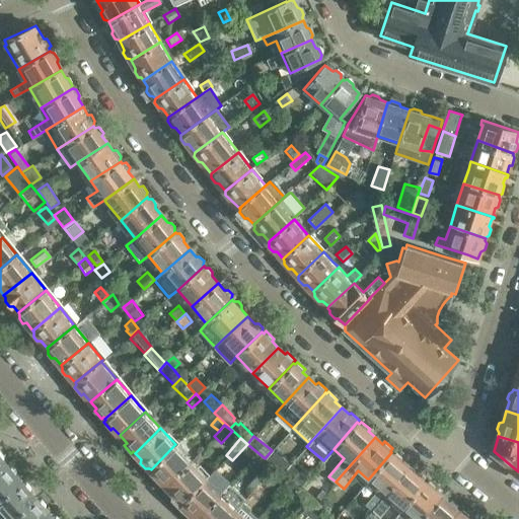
[(175,444),(151,469),(151,470),(150,474),(155,479),(160,478),(166,486),(191,459),(175,444)]
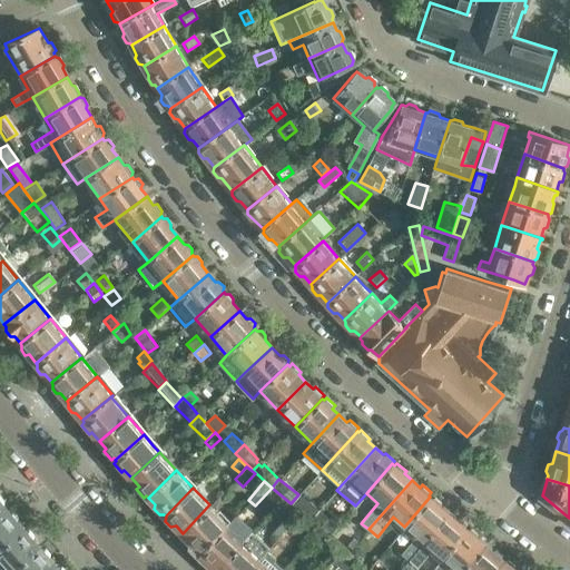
[(298,494),(291,503),(310,520),(318,510),(298,494)]
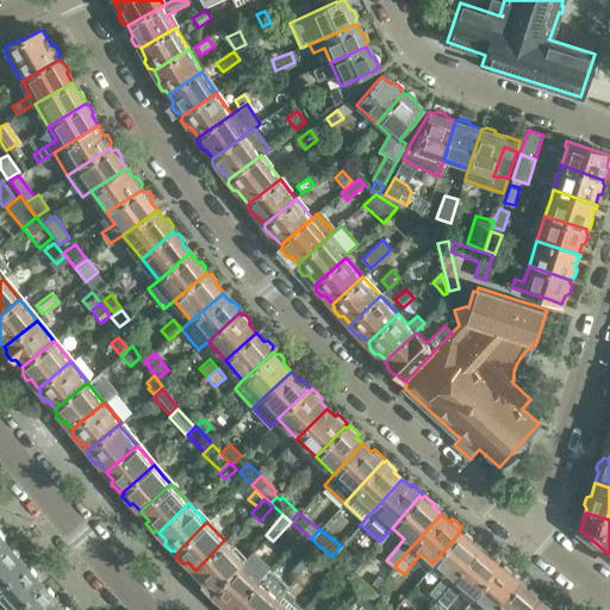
[(460,531),(433,564),(446,574),(429,592),(439,599),(453,580),(480,548),(472,541),(474,537),(464,529),(461,533),(460,531)]
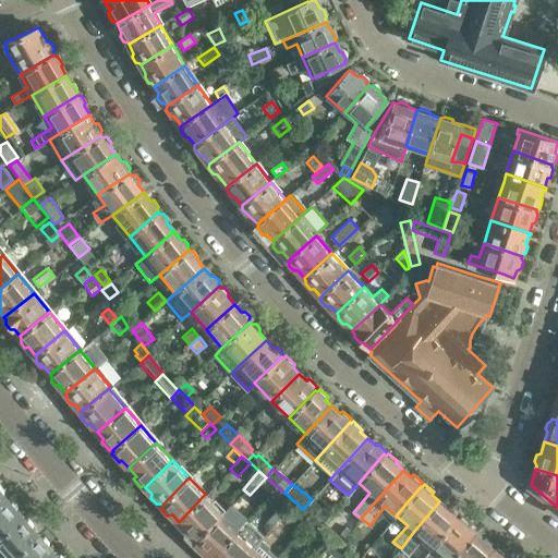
[(205,494),(179,522),(186,530),(185,534),(194,543),(222,512),(205,494)]
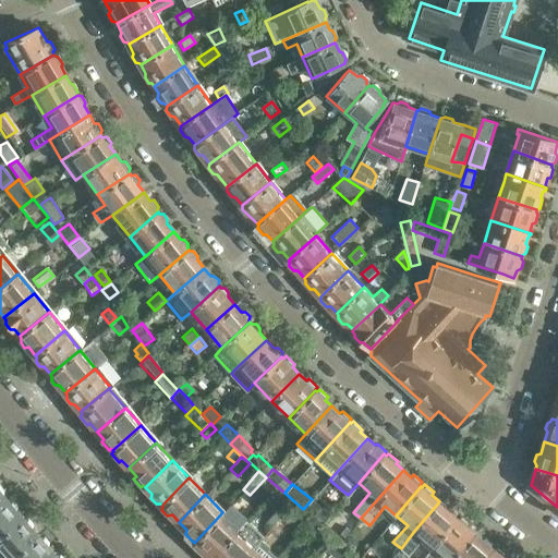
[(0,507),(0,540),(25,519),(19,510),(19,506),(14,501),(10,501),(9,499),(3,504),(0,507)]
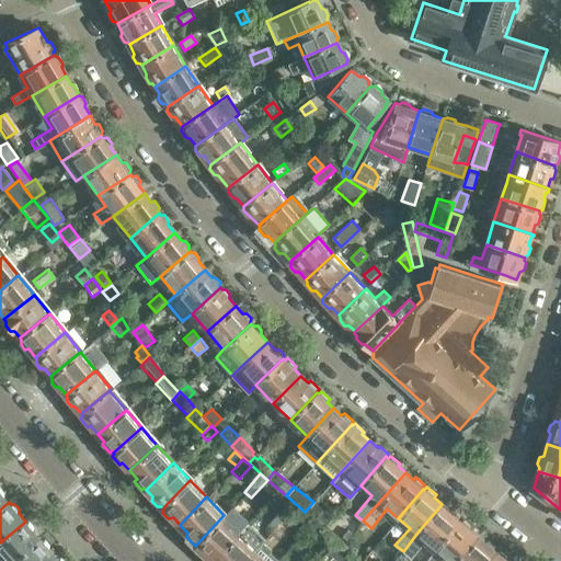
[(313,503),(306,512),(323,527),(332,517),(313,503)]
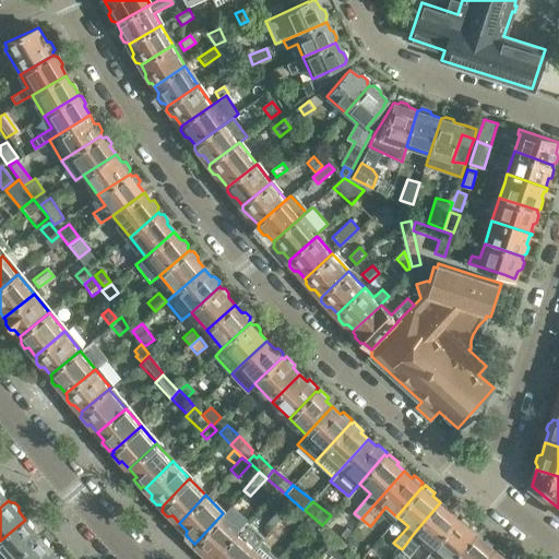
[(415,532),(402,549),(408,555),(414,548),(421,538),(432,547),(432,548),(458,516),(456,516),(459,513),(450,506),(448,509),(440,502),(415,532)]
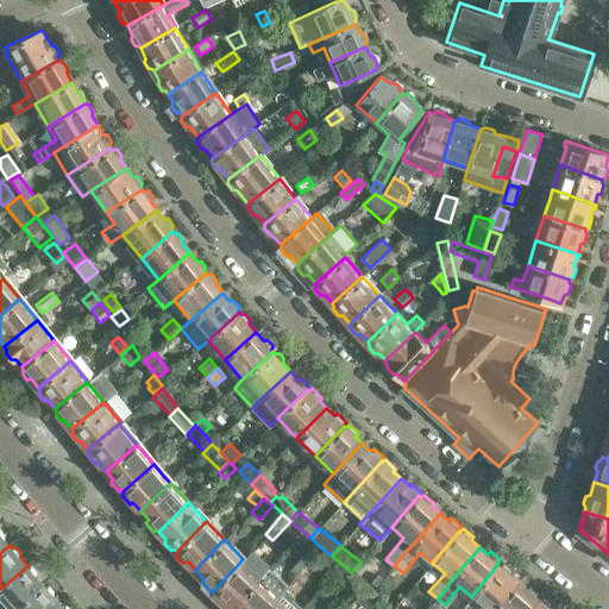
[(296,577),(308,563),(302,557),(288,573),(294,579),(296,577)]
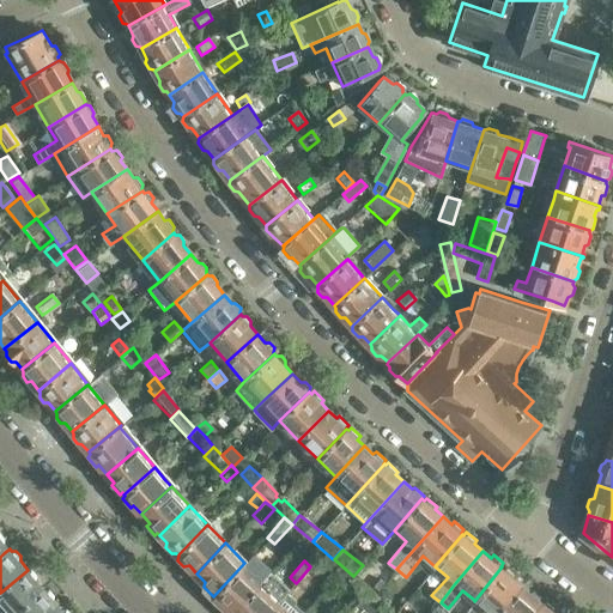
[(244,563),(213,596),(214,598),(213,600),(222,608),(224,606),(231,612),(232,612),(260,584),(242,568),(244,564),(244,563)]
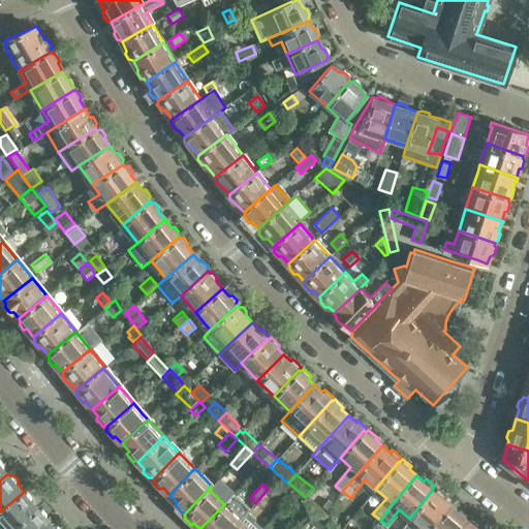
[(268,489),(257,501),(265,506),(276,493),(270,487),(268,489)]
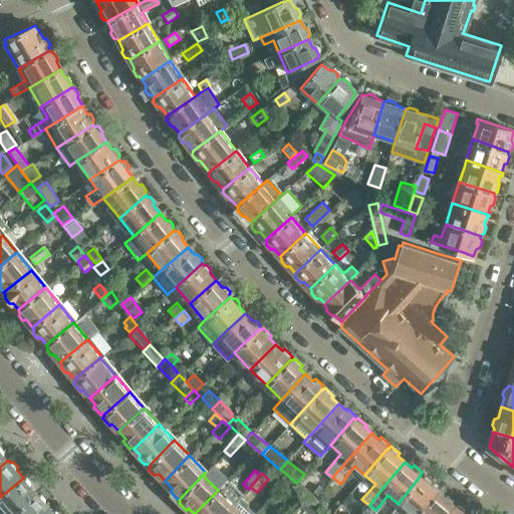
[(398,504),(392,511),(395,513),(418,513),(438,489),(431,484),(433,481),(425,474),(423,477),(421,475),(398,504)]
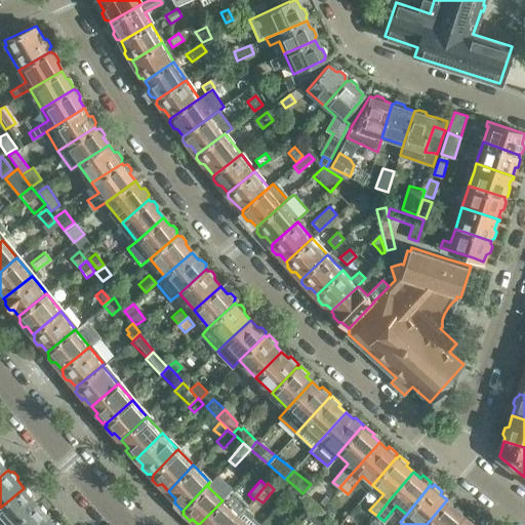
[(0,524),(13,524),(38,503),(32,496),(32,492),(28,488),(24,488),(0,508),(0,524)]
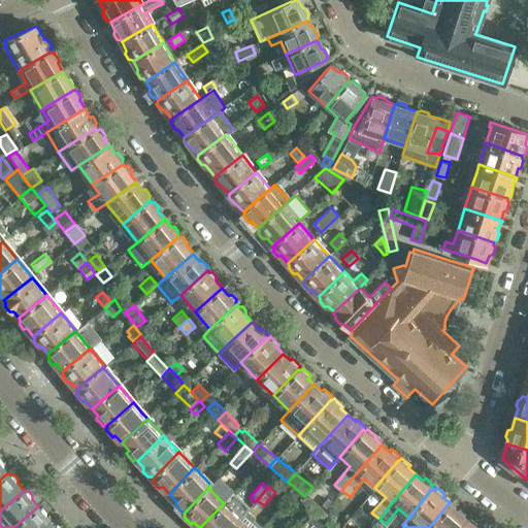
[(224,503),(200,527),(231,527),(246,512),(251,507),(234,493),(224,503)]
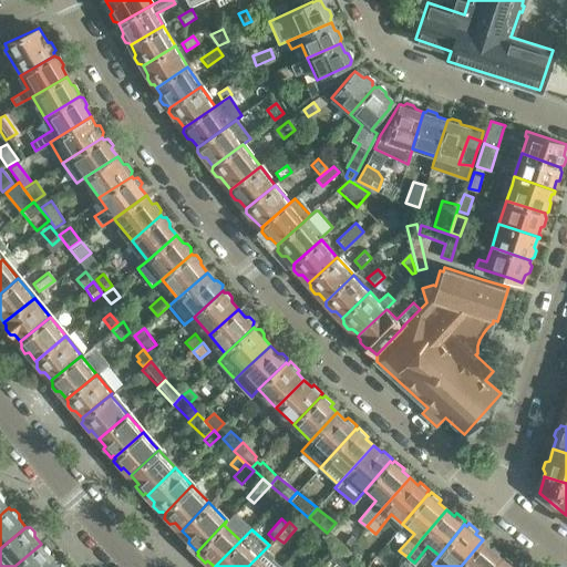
[(483,539),(461,566),(491,566),(501,556),(500,555),(502,552),(493,544),(491,546),(483,539)]
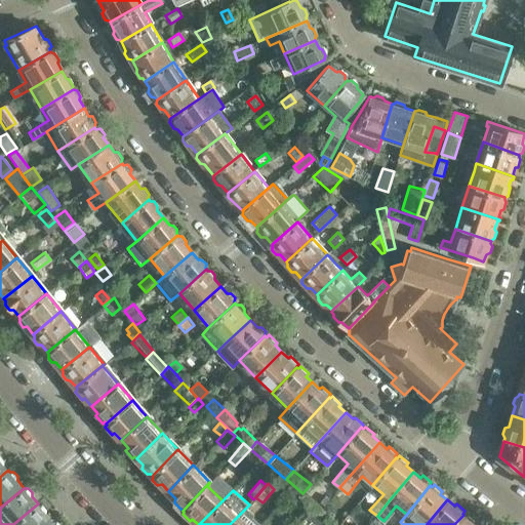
[(326,502),(321,509),(327,515),(333,508),(326,502)]
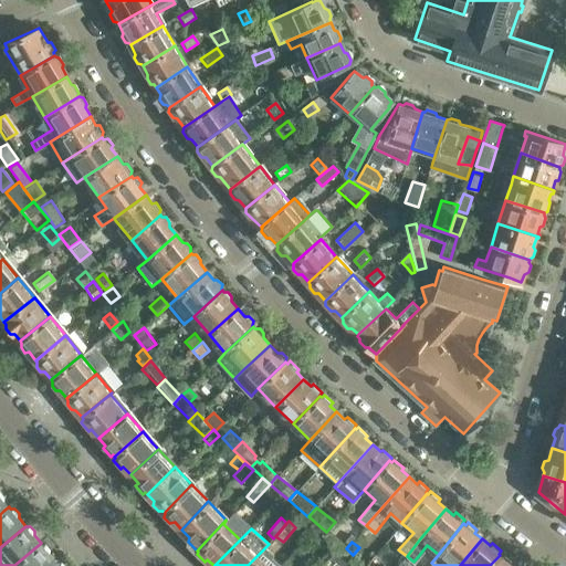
[(41,543),(14,565),(51,565),(56,561),(50,553),(51,549),(46,545),(43,545),(41,543)]
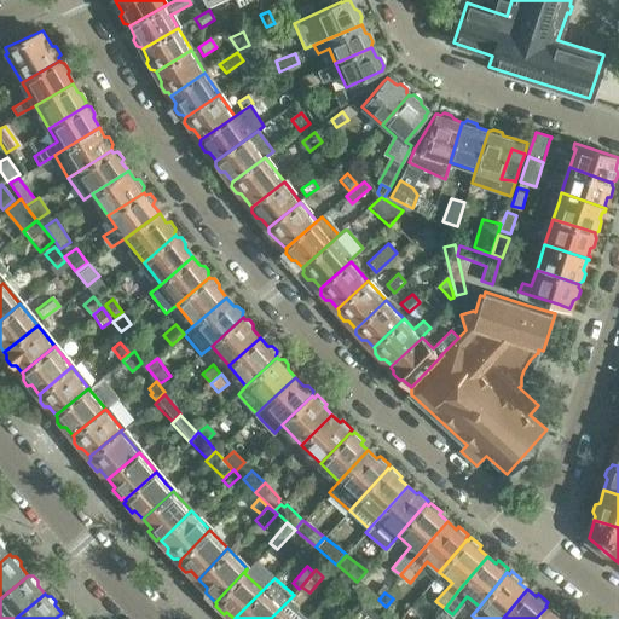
[(372,595),(360,609),(371,618),(375,618),(386,607),(372,595)]
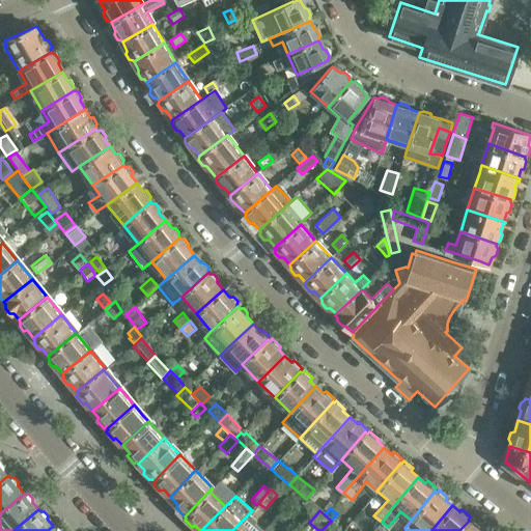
[(248,514),(232,530),(261,530),(252,523),(254,521),(248,514)]
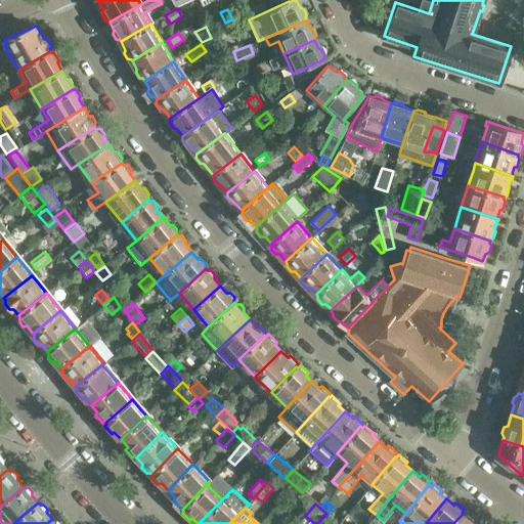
[(463,514),(453,523),(475,523),(473,522),(475,519),(466,512),(464,515),(463,514)]
